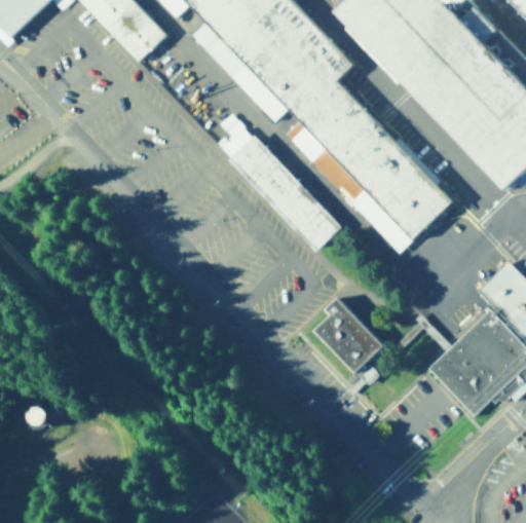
[(50,1),(60,11),(72,0),(79,0),(139,63),(168,34),(136,0),(0,0),(0,39),(4,44),(50,1)]
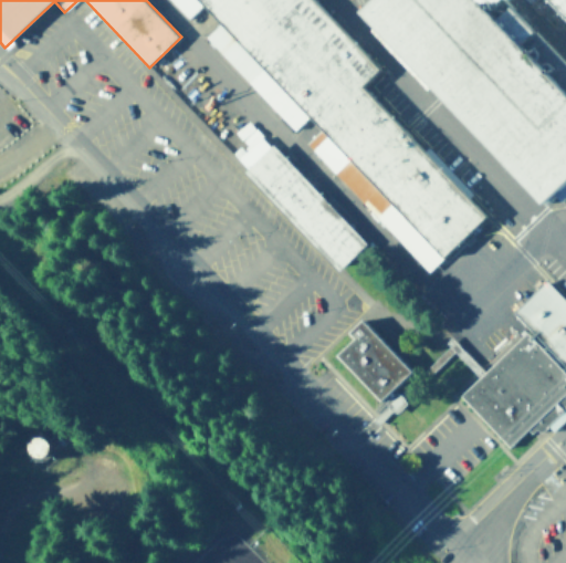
[(308,143),(428,275),(490,219),(367,84),(381,71),(317,0),(170,0),(188,20),(208,3),(223,21),(207,35),(293,133),(312,116),(323,128),(308,143)]
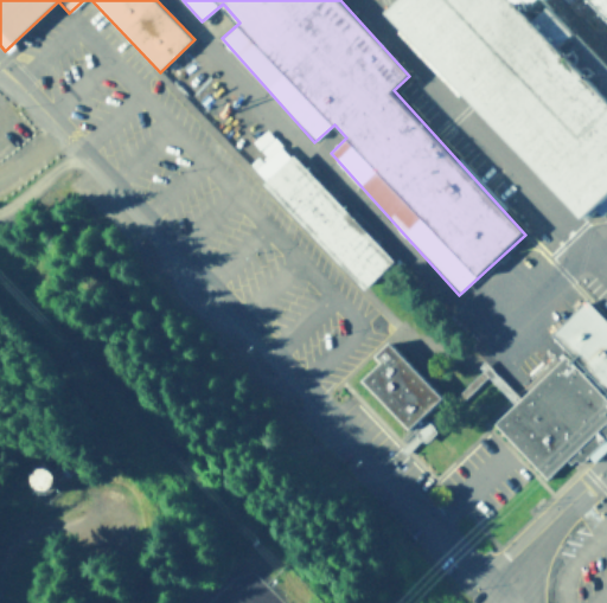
[(398,0),(480,94),(494,94),(541,0),(398,0)]
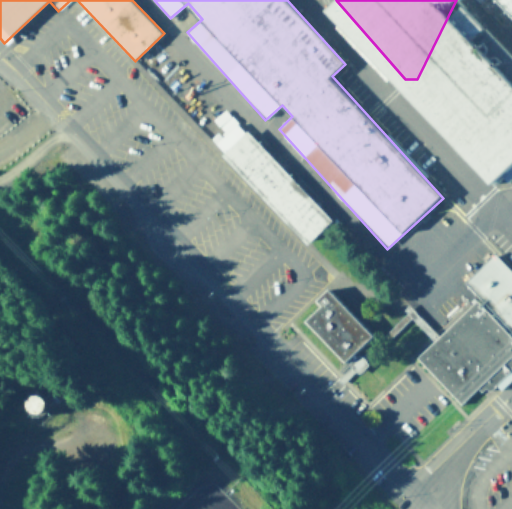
[(309,244),(333,221),(234,120),(211,143),(309,244)]
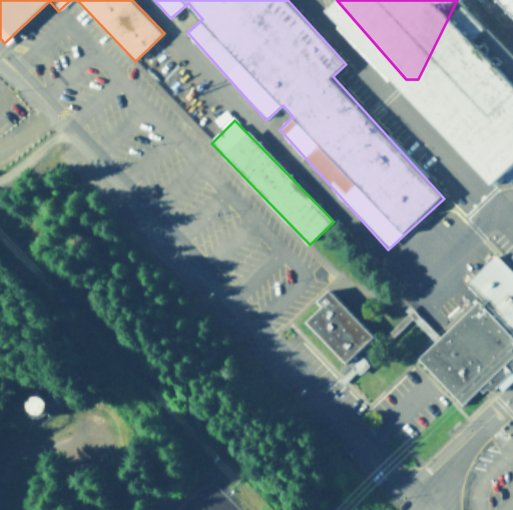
[(512,359),(512,269),(499,255),(495,255),(466,283),(481,299),(418,359),(462,406),(512,359)]
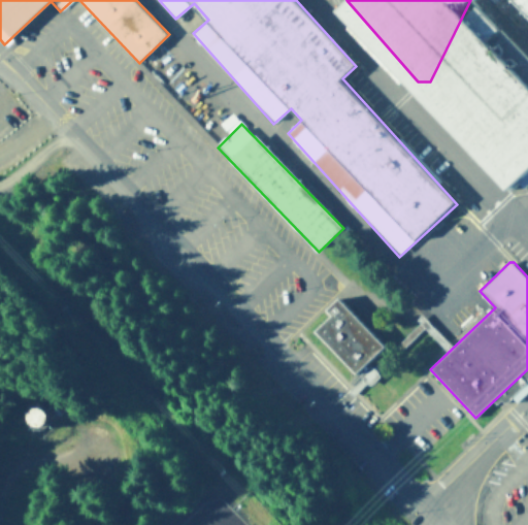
[(388,348),(341,297),(328,310),(333,317),(317,332),(358,376),(388,348)]
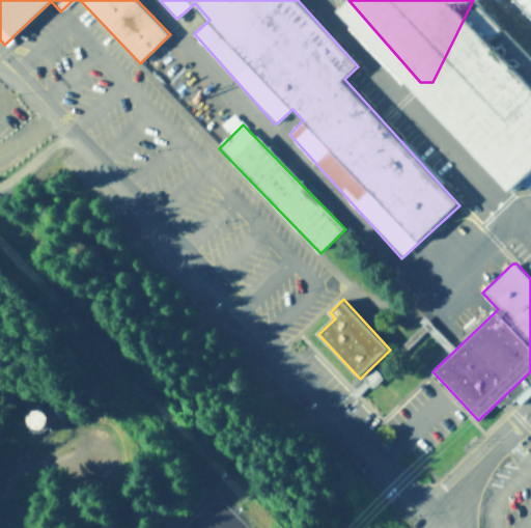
[(53,428),(62,414),(50,406),(40,420),(53,428)]
